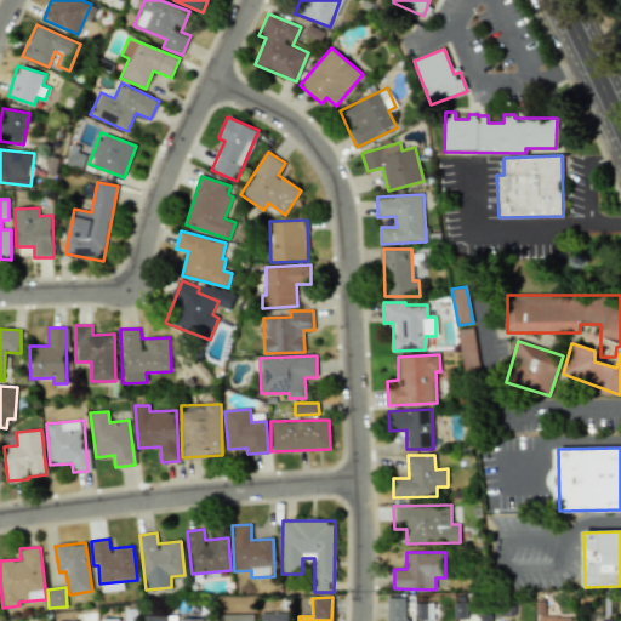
[(408,620),(408,598),(387,598),(387,620),(408,620)]
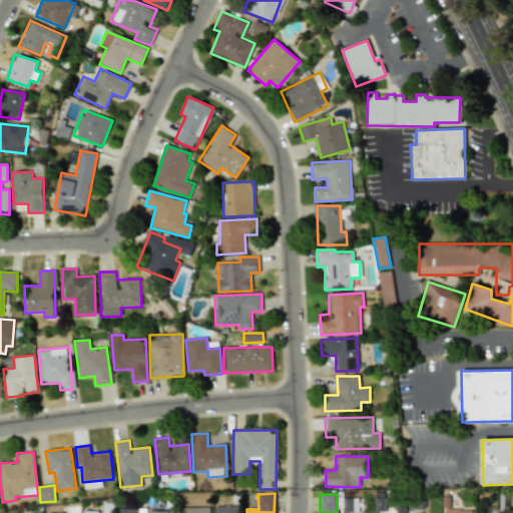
[(358,511),(358,498),(343,498),(343,511),(358,511)]
